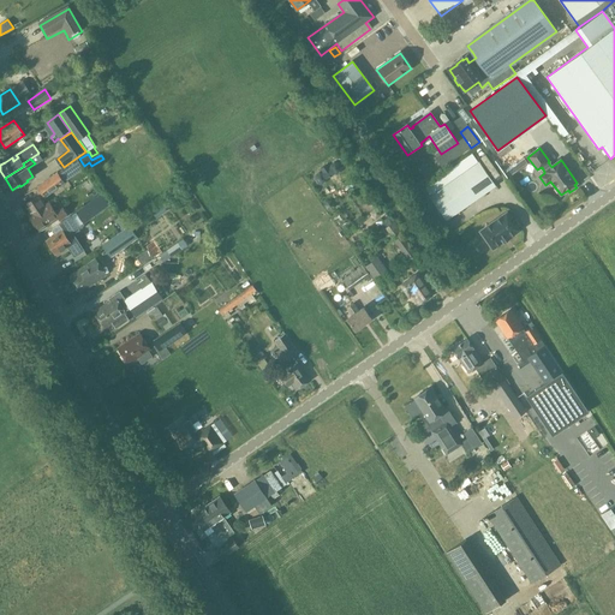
[(64,169),(69,174),(77,167),(72,162),(64,169)]
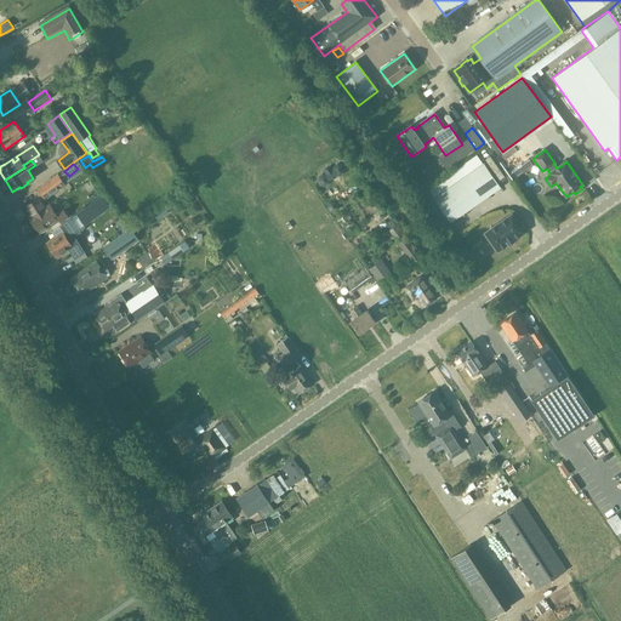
[(320,186),(325,187),(329,184),(330,181),(337,176),(340,177),(343,175),(345,170),(342,165),(337,164),(332,167),(332,170),(330,166),(323,171),(325,175),(323,175),(318,177),(317,182),(320,186)]
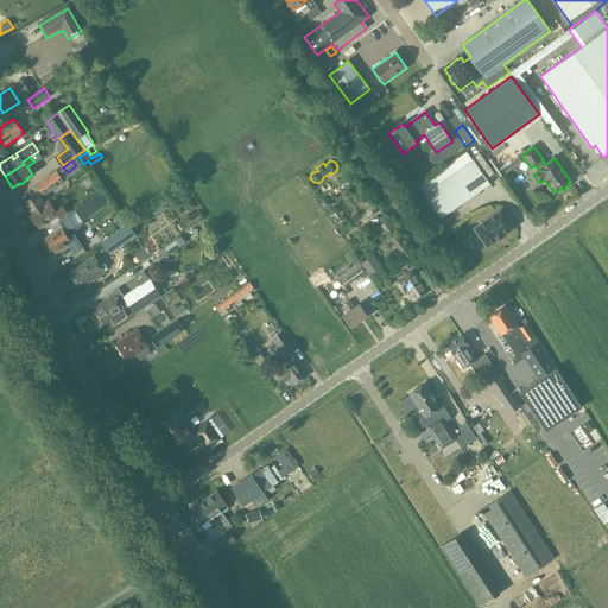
[(474,160),(425,195),(442,219),(491,184),(474,160)]
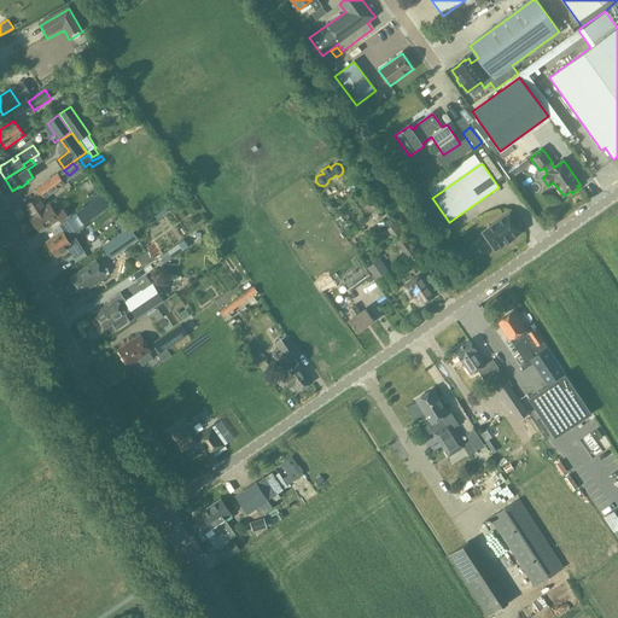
[(38,188),(45,199),(65,184),(58,174),(38,188)]
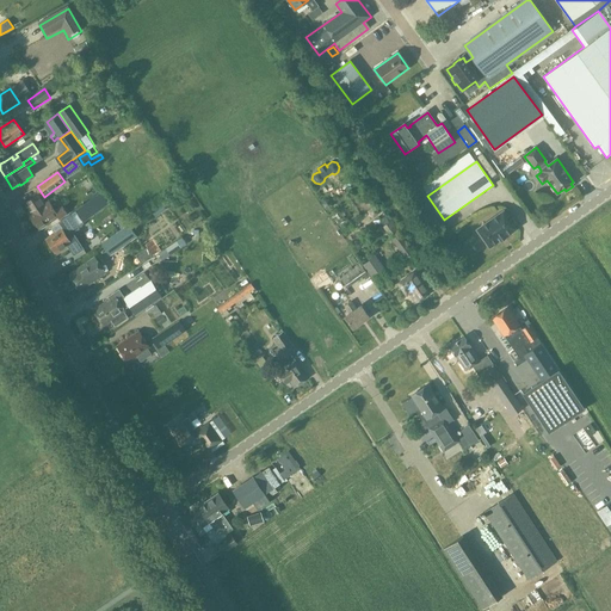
[(82,214),(86,218),(97,210),(107,202),(104,198),(102,193),(90,201),(79,209),(82,214)]
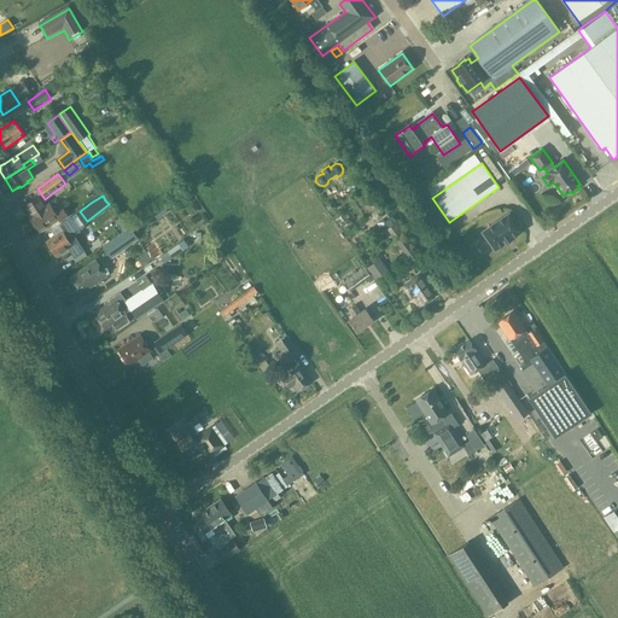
[(62,208),(56,213),(50,204),(46,205),(40,197),(25,207),(30,216),(29,216),(40,232),(59,220),(60,222),(68,216),(62,208)]
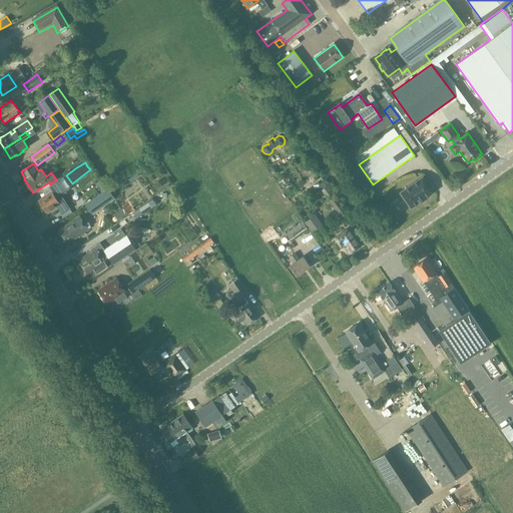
[(134,169),(125,175),(129,180),(138,174),(134,169)]
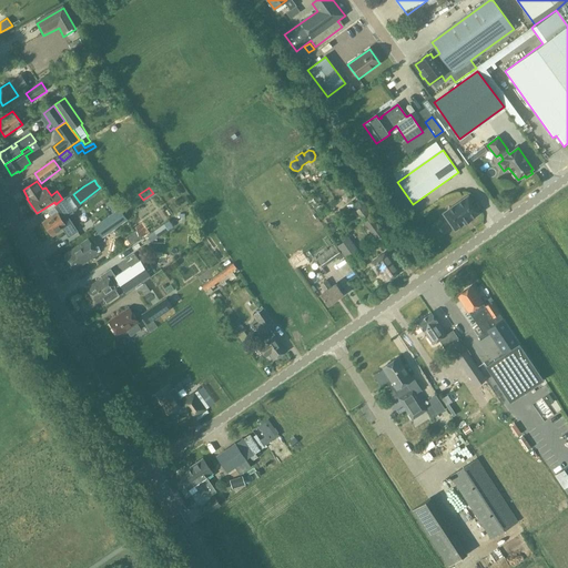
[(347,192),(342,196),(346,203),(353,199),(347,192)]
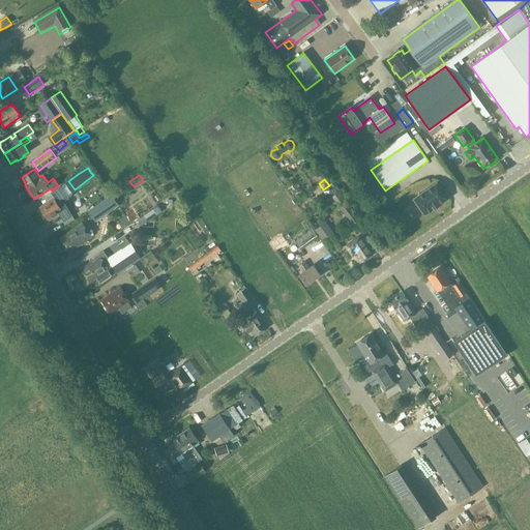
[(415,202),(424,215),(434,209),(439,206),(438,205),(447,199),(437,183),(424,192),(427,194),(415,202)]
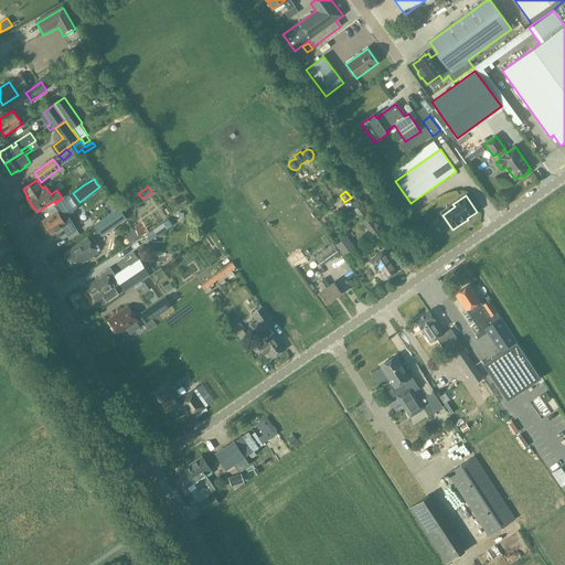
[(73,212),(64,199),(54,205),(59,212),(57,212),(43,222),(51,234),(59,230),(63,226),(70,236),(77,231),(67,215),(73,212)]
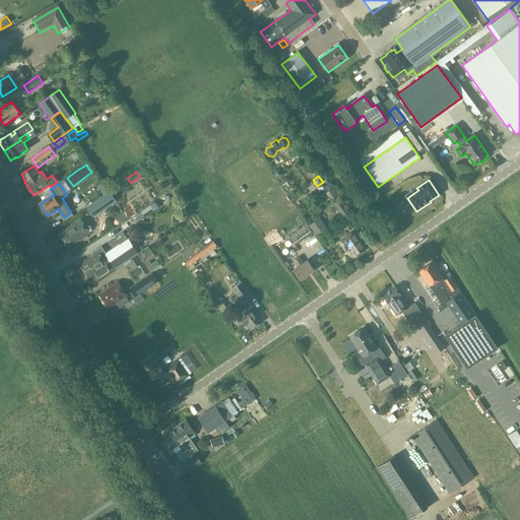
[(110,191),(91,204),(100,214),(117,201),(110,191)]
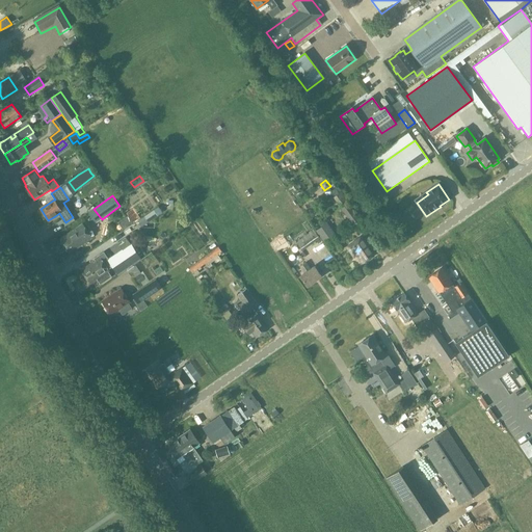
[(361,221),(348,204),(341,209),(353,227),(351,228),(353,231),(356,228),(354,225),(361,221)]
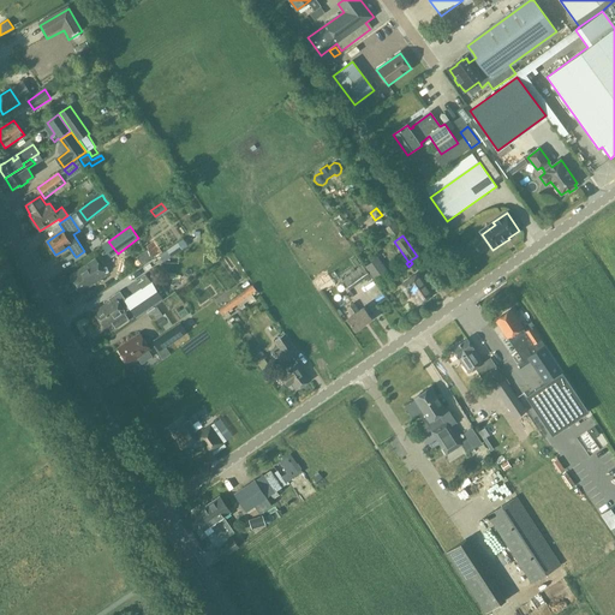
[(167,251),(172,257),(183,250),(178,243),(167,251)]
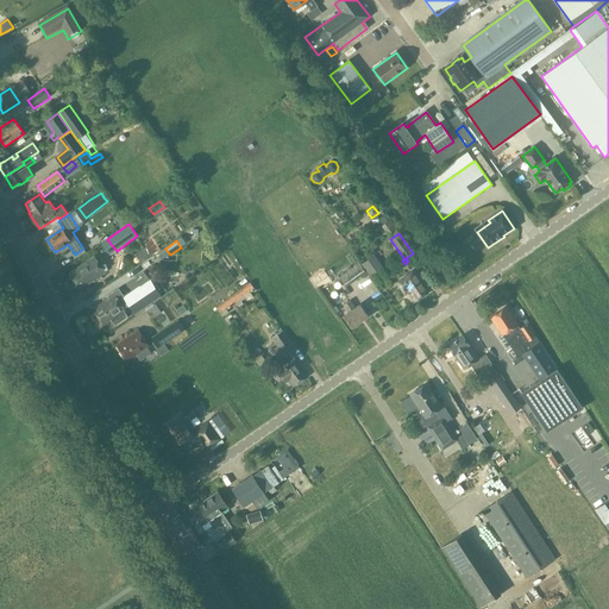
[(144,248),(136,252),(139,259),(148,255),(144,248)]
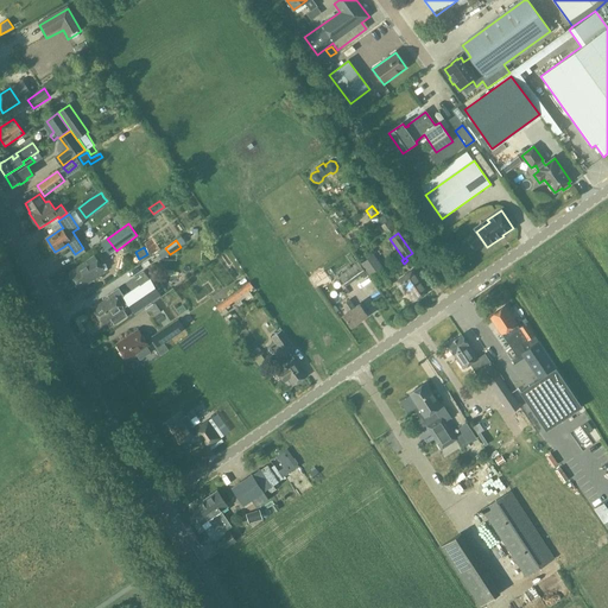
[(382,266),(374,255),(361,264),(369,276),(382,266)]
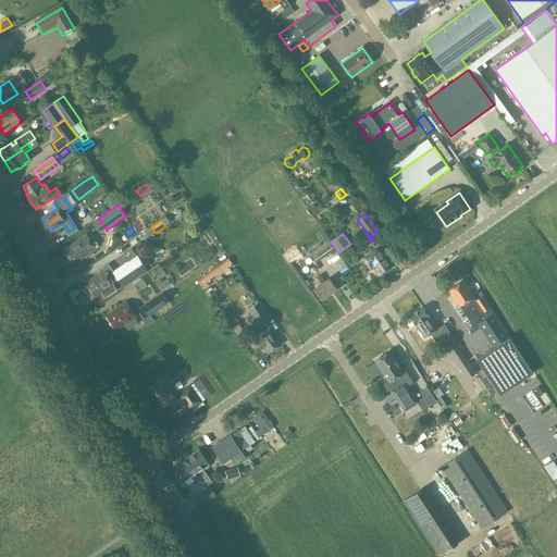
[(73,265),(97,249),(87,235),(63,250),(73,265)]
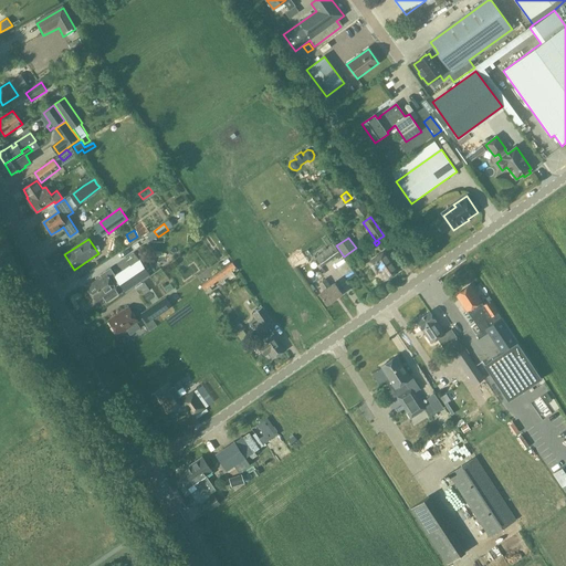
[(130,243),(123,248),(126,253),(134,248),(130,243)]
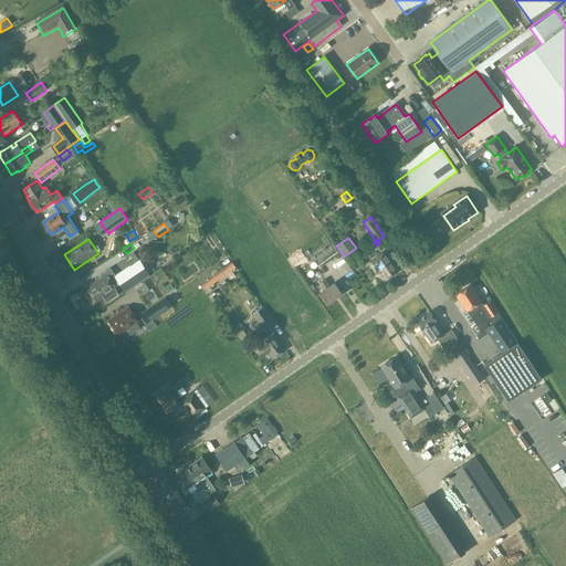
[(317,257),(315,259),(322,268),(341,253),(334,244),(333,245),(317,257)]
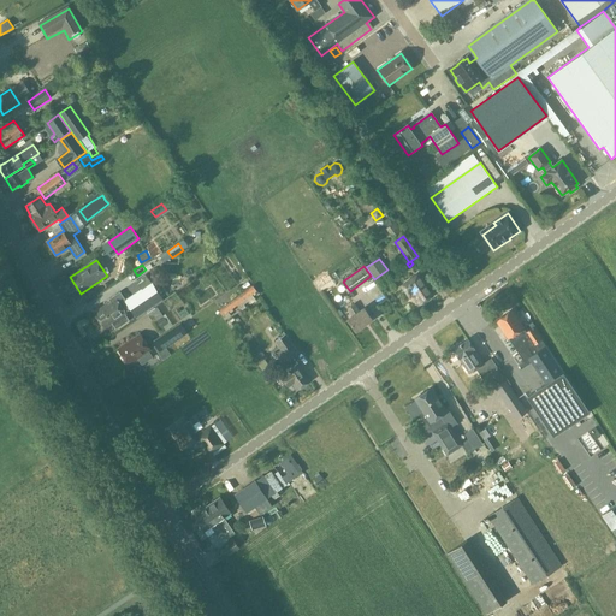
[(418,307),(436,295),(420,272),(401,286),(409,298),(412,297),(418,307)]
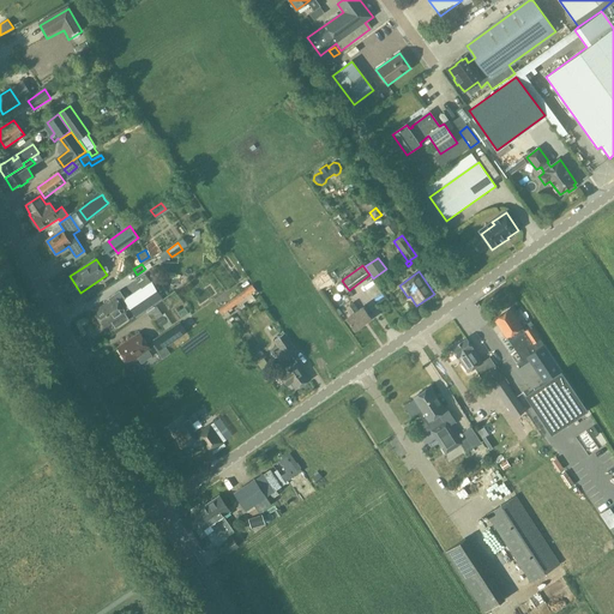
[(252,286),(248,281),(240,287),(244,292),(252,286)]
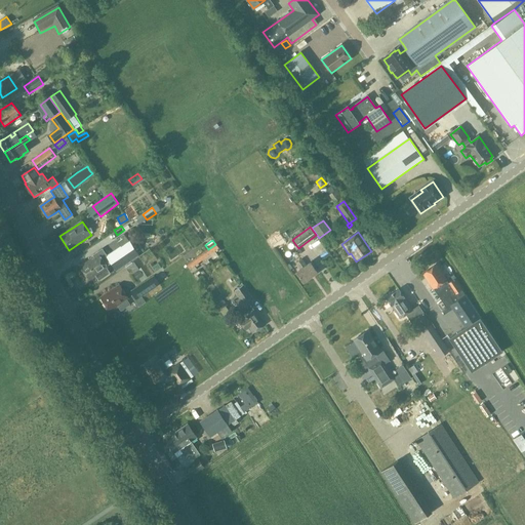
[(124,252),(110,261),(116,271),(138,255),(128,241),(120,247),(124,252)]
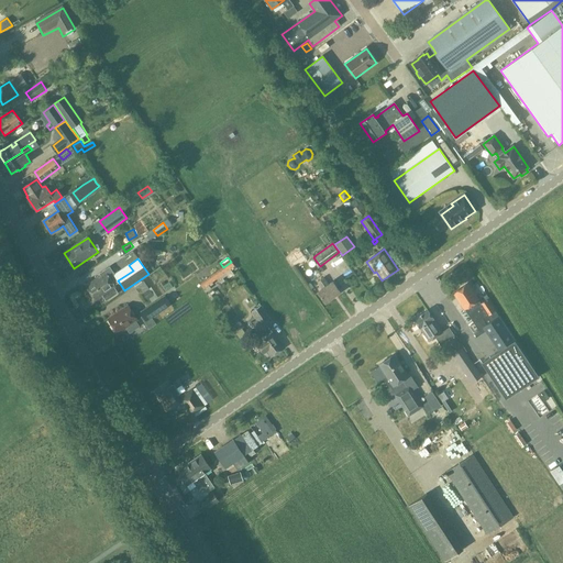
[(223,267),(200,284),(206,293),(211,289),(210,287),(213,285),(212,283),(227,273),(228,274),(231,272),(230,271),(233,267),(235,271),(238,268),(235,266),(234,267),(231,262),(223,267)]
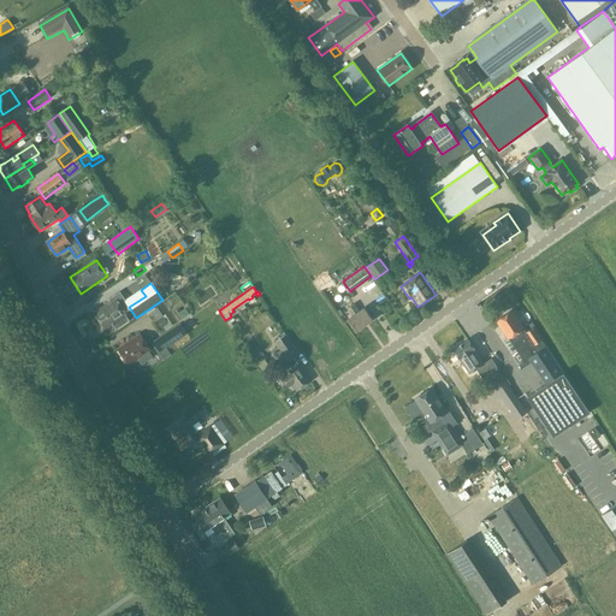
[(111,301),(94,313),(105,330),(113,324),(116,329),(129,319),(126,315),(126,314),(120,304),(125,301),(126,301),(120,292),(110,300),(111,301)]
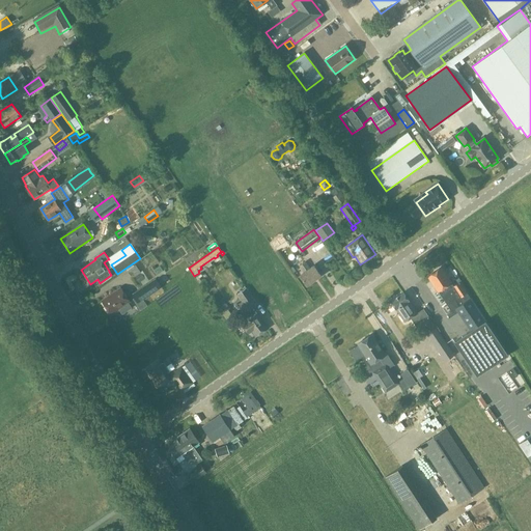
[(305,256),(294,264),(301,275),(300,276),(306,286),(320,276),(313,267),(312,268),(305,256)]
